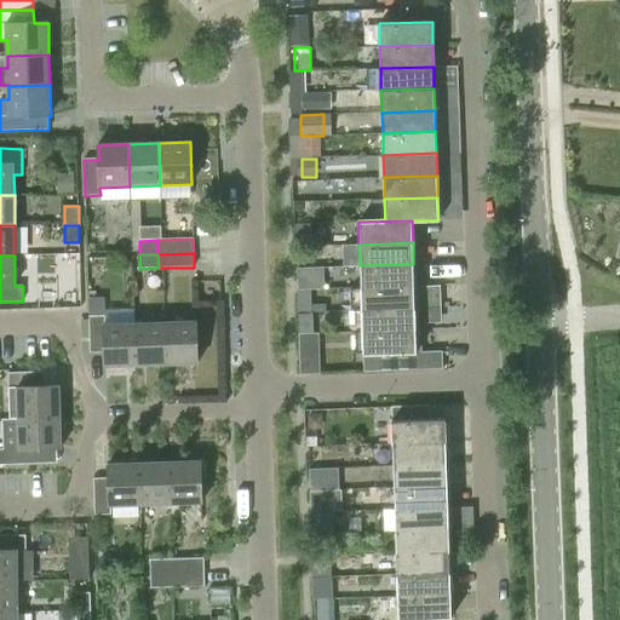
[(360,265),(360,287),(414,286),(413,264),(360,265)]
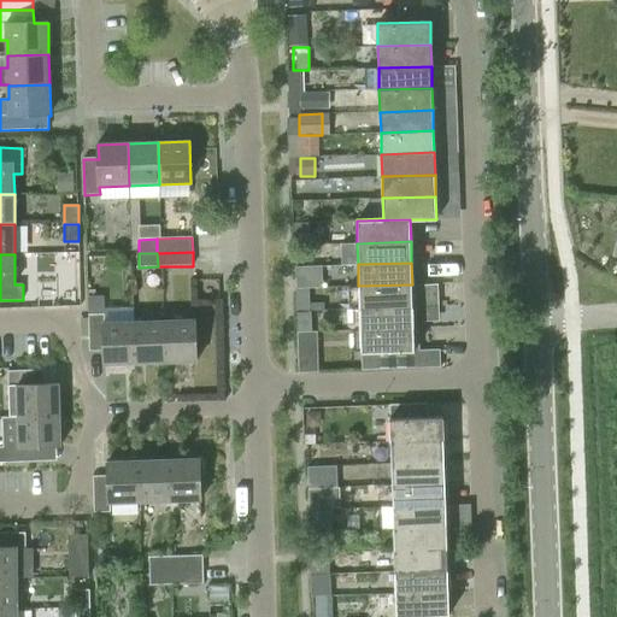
[(304,310),(333,309),(331,265),(301,266),(304,310)]
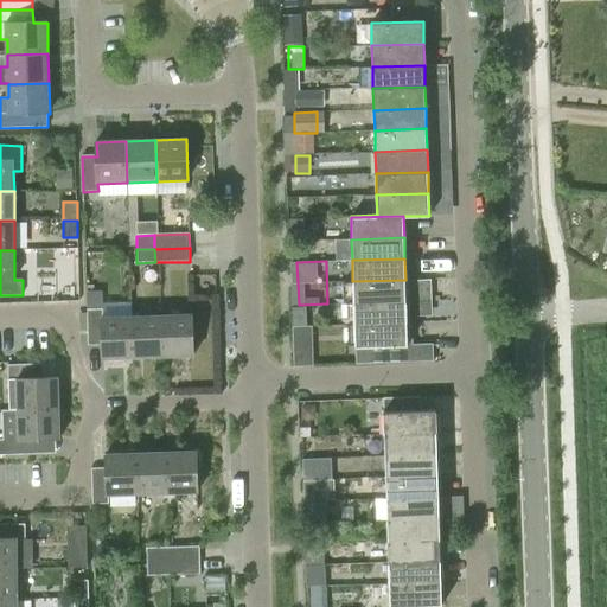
[(406,301),(406,280),(352,281),(342,282),(343,304),(353,304),(406,301)]
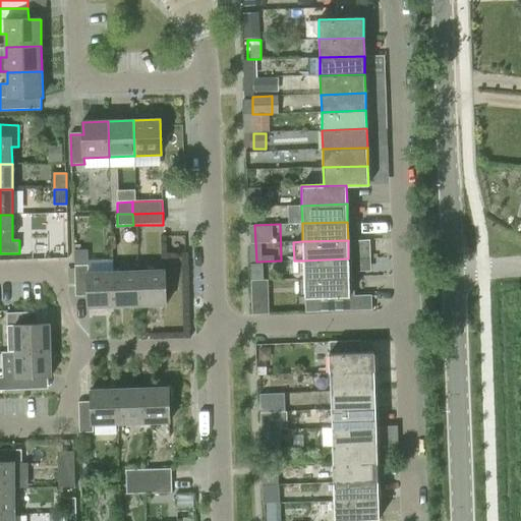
[(303,261),(304,279),(349,277),(348,258),(303,261)]
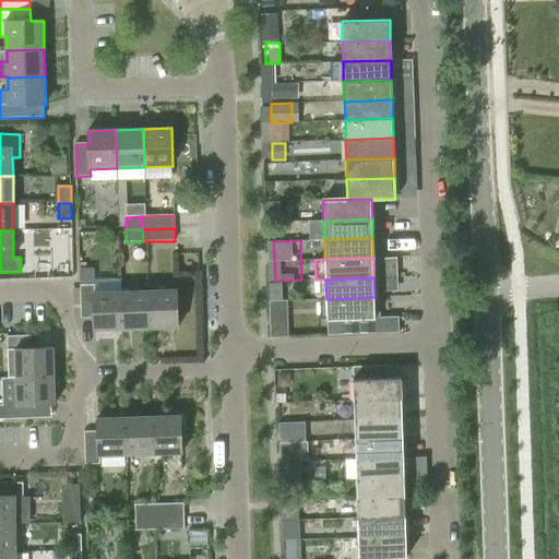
[(292,281),(274,282),(277,335),(295,334),(292,281)]
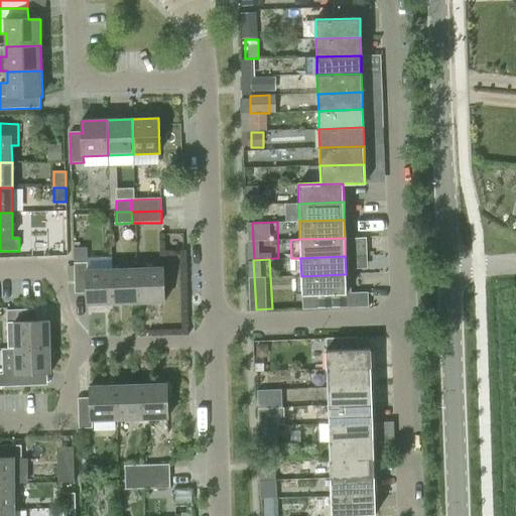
[(113,304),(112,270),(87,271),(87,263),(74,264),(74,294),(87,293),(88,305),(113,304)]
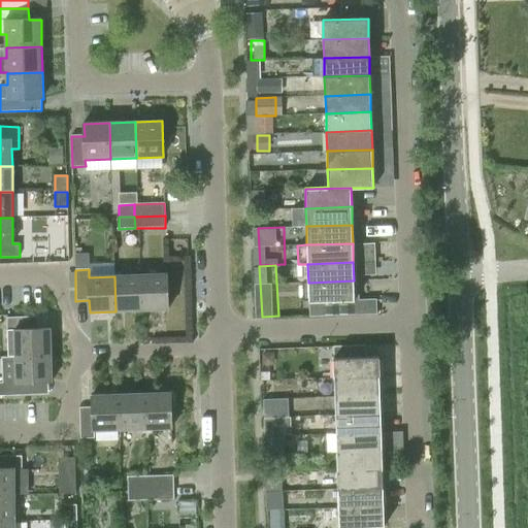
[(167,274),(140,275),(142,310),(168,309),(167,274)]
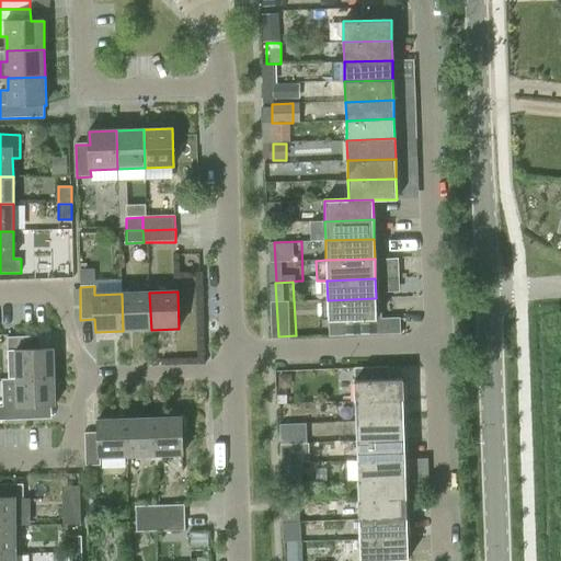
[(149,293),(122,294),(123,331),(151,330),(149,293)]
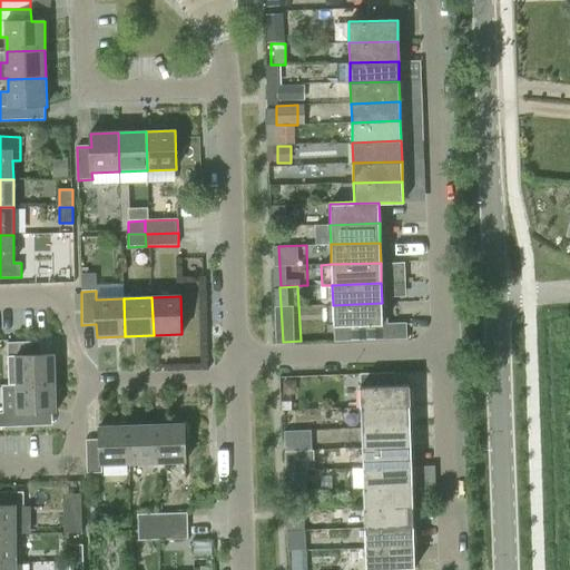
[(382,303),(333,305),(333,325),(350,325),(350,341),(389,341),(387,315),(382,315),(382,303)]
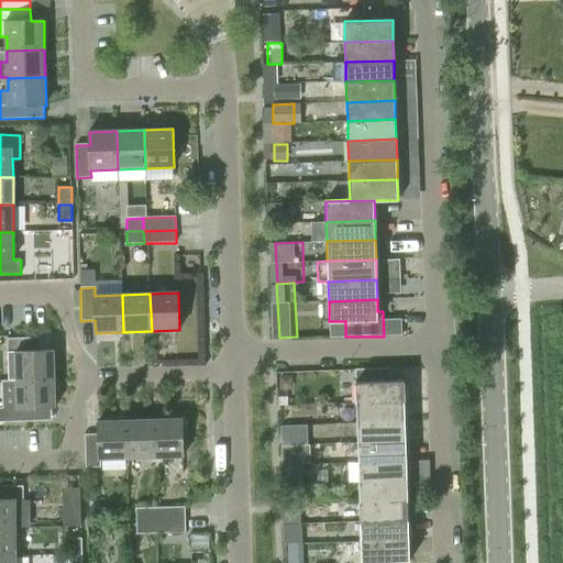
[(17,354),(17,381),(56,379),(55,351),(40,351),(40,338),(7,340),(7,354),(17,354)]
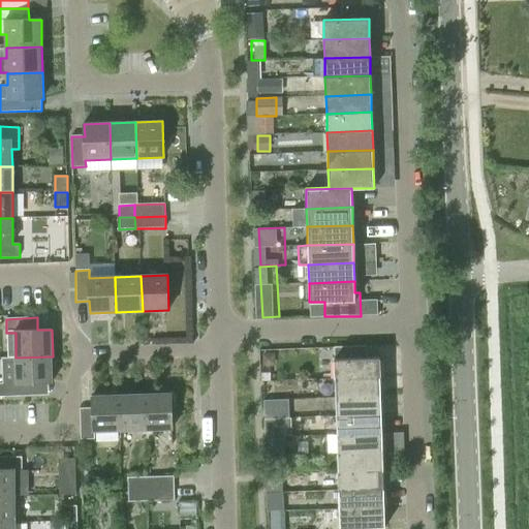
[(367,346),(334,347),(334,359),(335,379),(380,377),(379,356),(367,358),(367,346)]
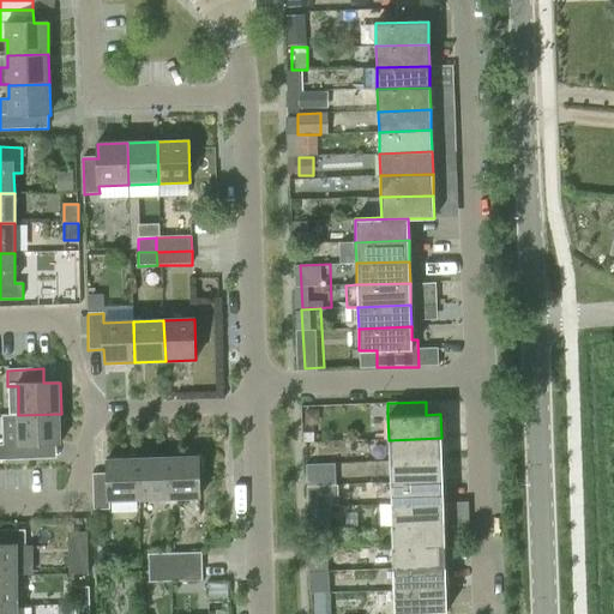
[(62,445),(61,414),(18,415),(19,446),(58,445),(62,445)]
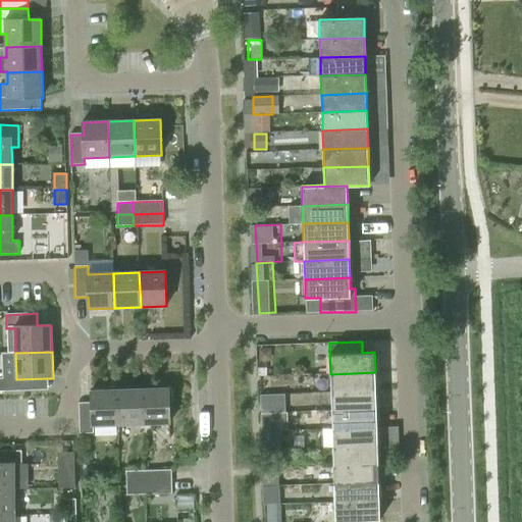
[(375,372),(330,374),(330,393),(376,390),(375,372)]
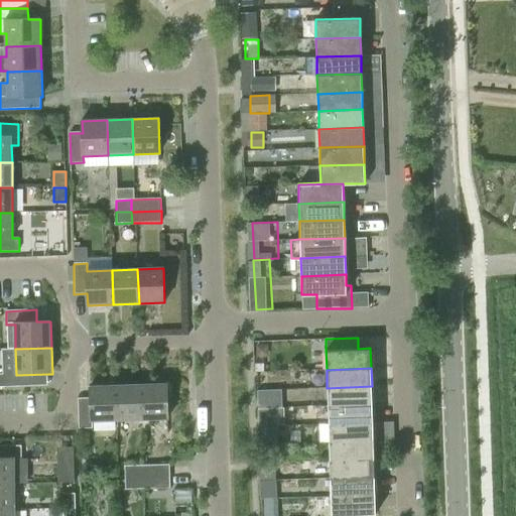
[(167,383),(141,384),(143,420),(168,419),(167,383)]
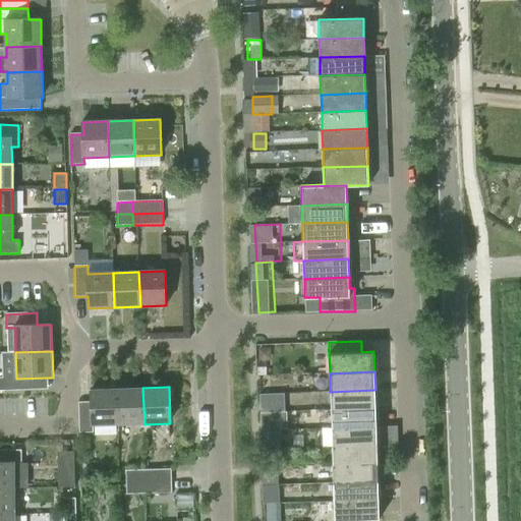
[(142,388),(117,389),(118,425),(145,424),(142,388)]
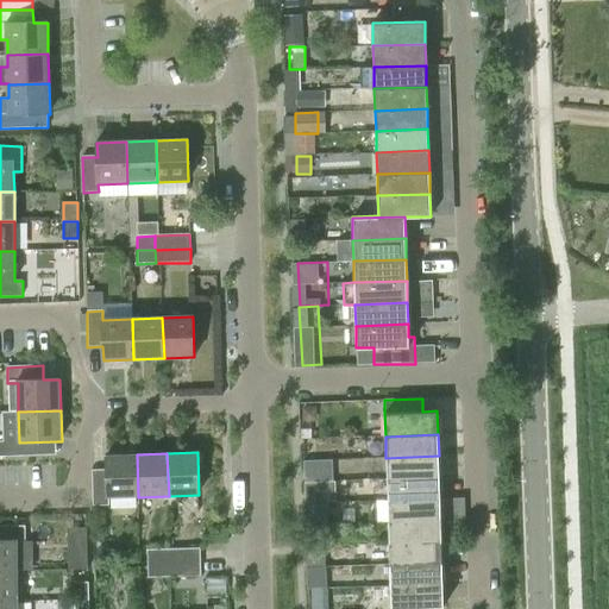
[(138,497),(137,454),(106,456),(107,470),(92,470),(93,506),(108,506),(108,498),(138,497)]
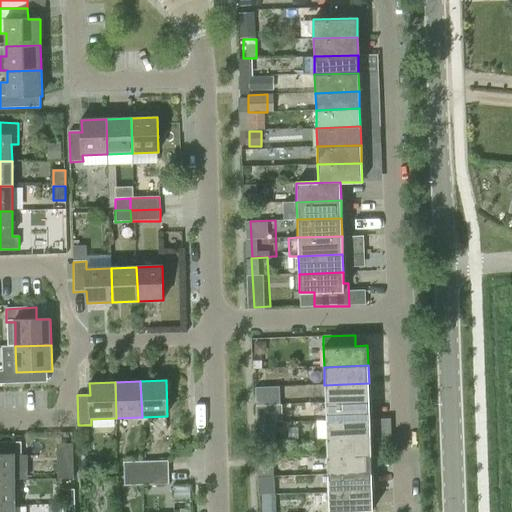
[(324,385),(325,403),(369,401),(369,383),(324,385)]
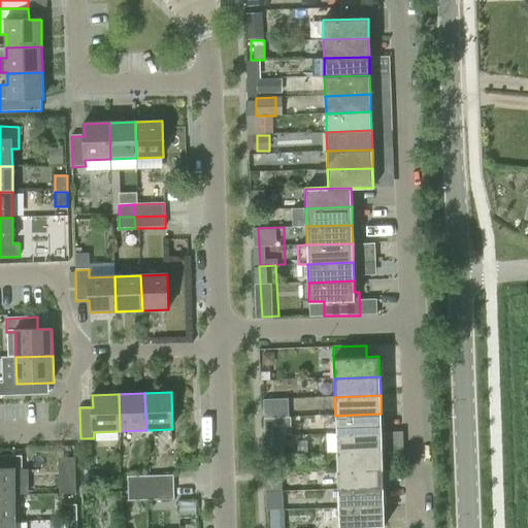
[(295,396),(268,397),(271,448),(298,447),(295,396)]
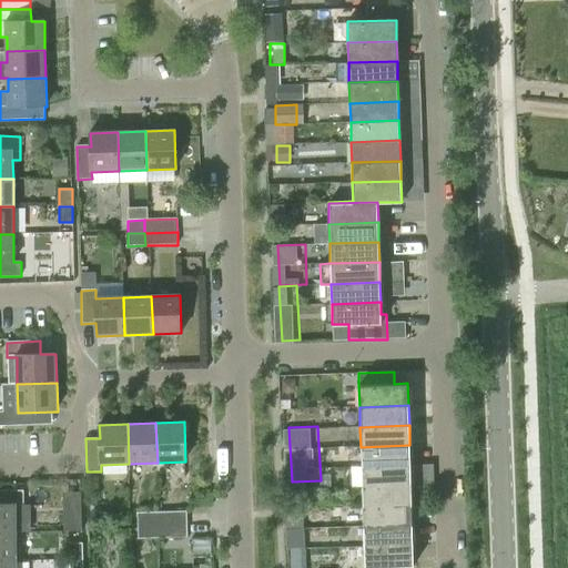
[(361,447),(362,467),(411,465),(409,445),(361,447)]
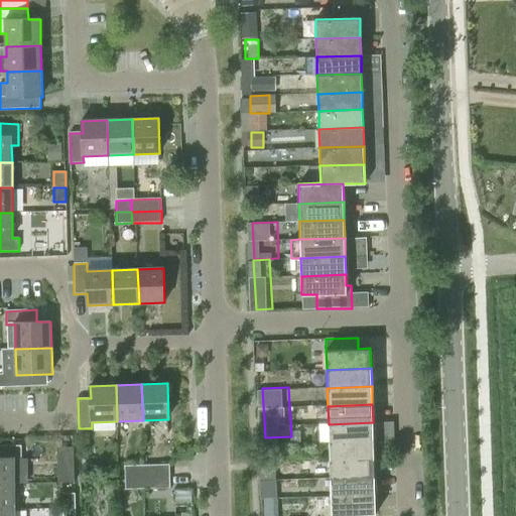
[(329,424),(329,441),(374,440),(373,422),(329,424)]
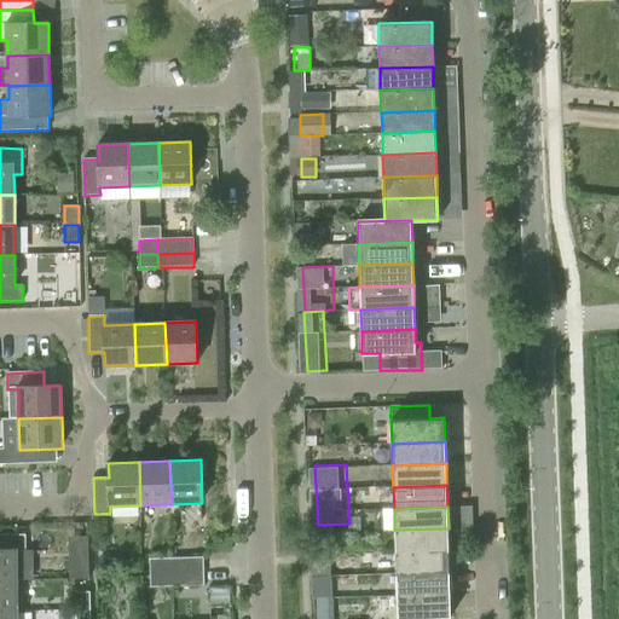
[(394,530),(395,553),(449,551),(449,528),(394,530)]
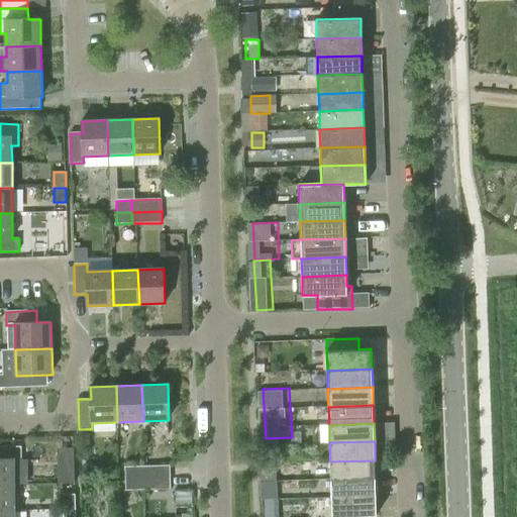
[(0,486),(15,486),(15,460),(21,460),(21,446),(0,446),(0,486)]
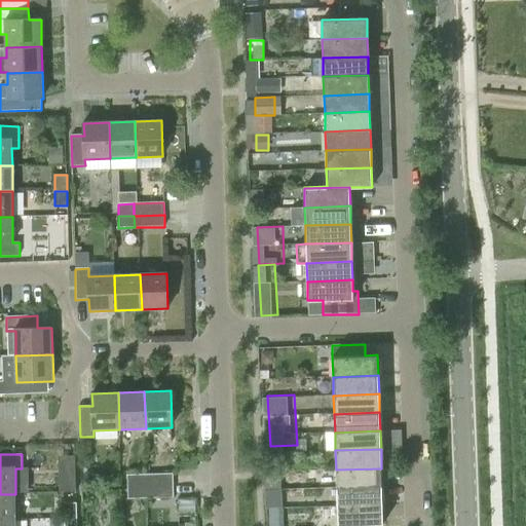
[(66,490),(82,490),(82,457),(67,457),(66,490)]
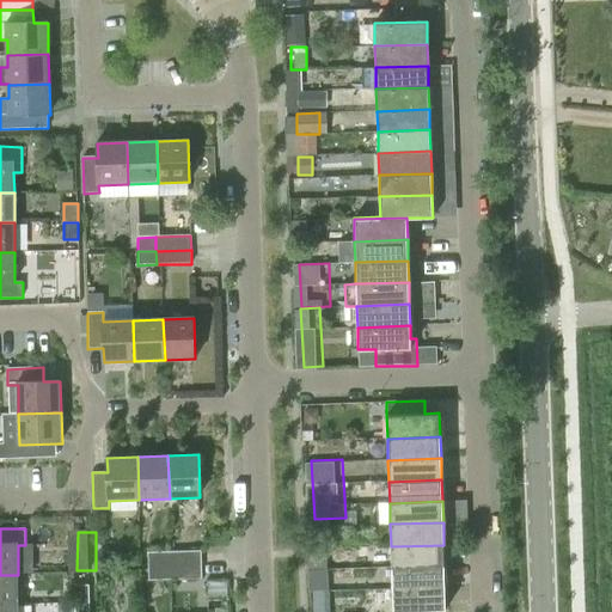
[(391,546),(392,568),(445,565),(444,545),(391,546)]
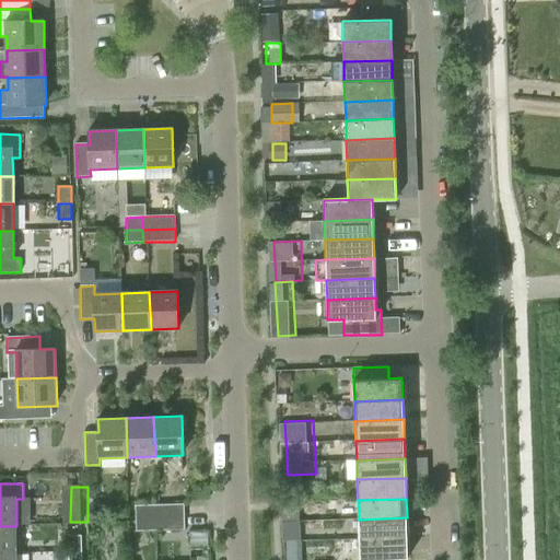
[(184,504),(153,505),(153,518),(184,517),(184,504)]
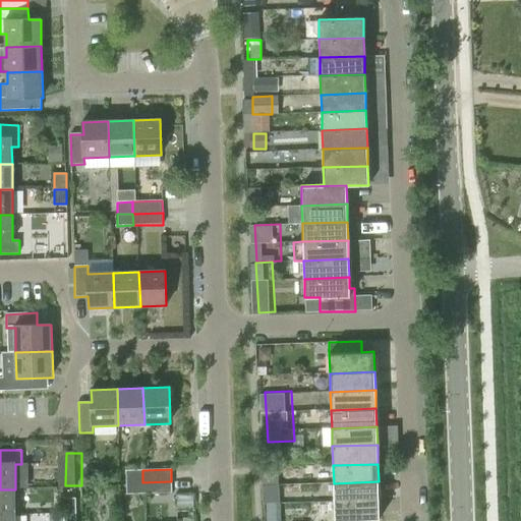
[(126,470),(126,482),(142,482),(142,470),(126,470)]
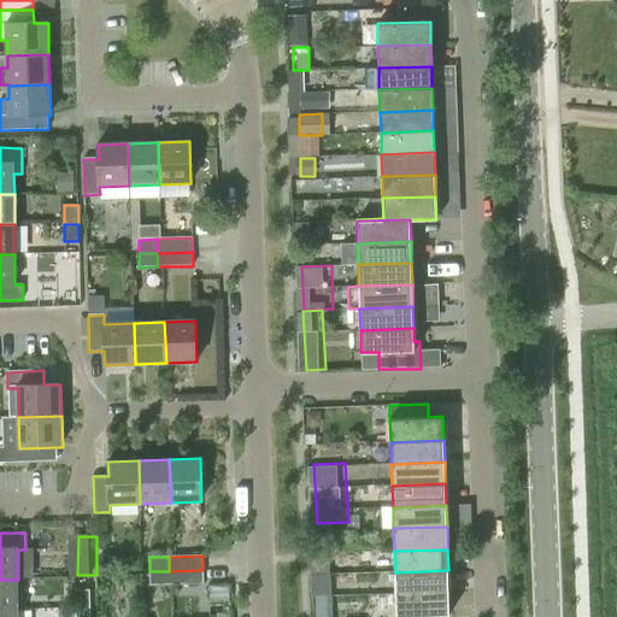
[(203,570),(169,571),(170,585),(204,583),(203,570)]
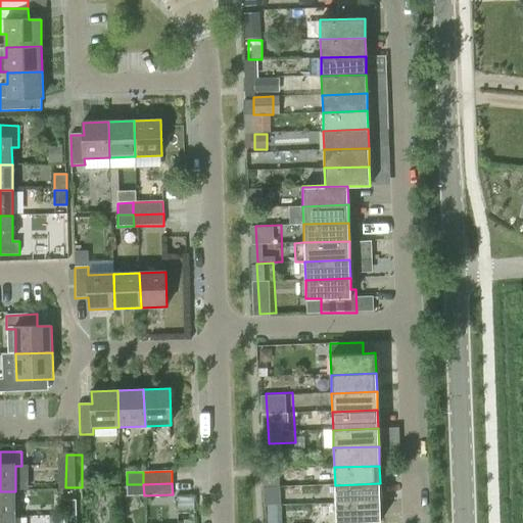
[(335,485),(335,504),(381,503),(380,483),(335,485)]
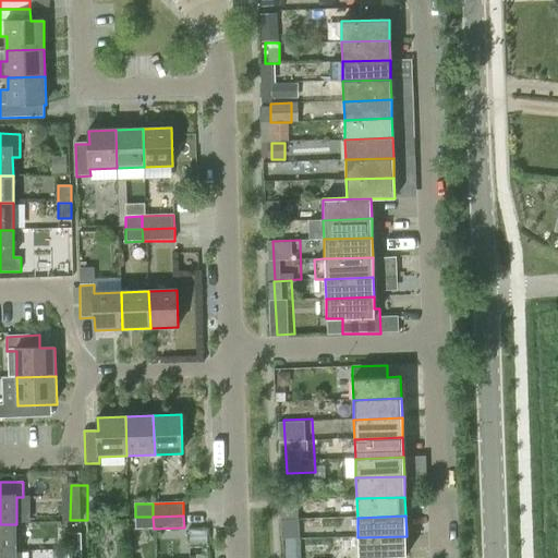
[(153,517),(135,517),(135,529),(154,529),(153,517)]
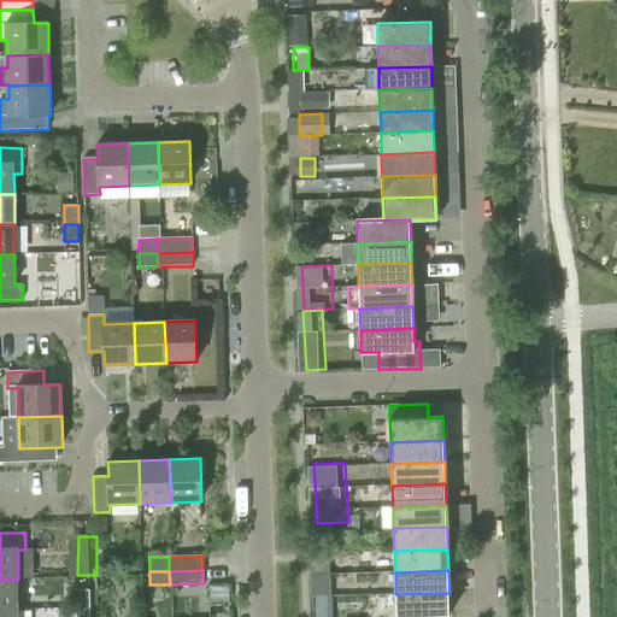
[(0,580),(0,610),(18,610),(18,580),(0,580)]
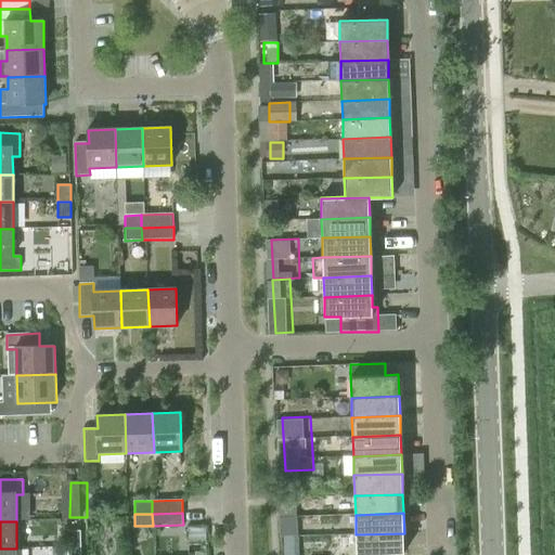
[(80,530),(67,531),(67,549),(81,547),(80,530)]
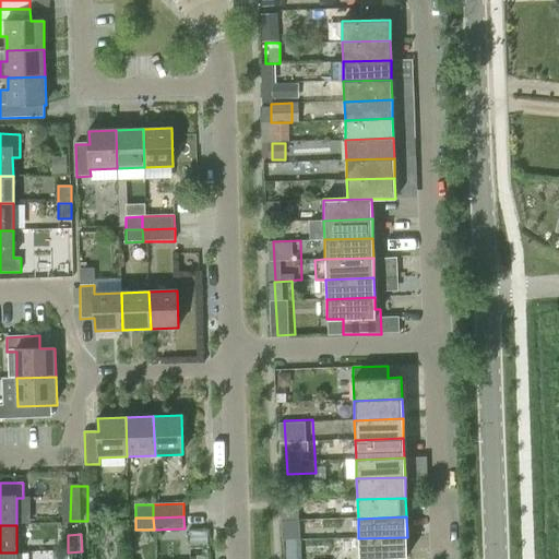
[(407,537),(358,538),(359,558),(358,558),(394,558),(395,558),(407,557),(407,537)]
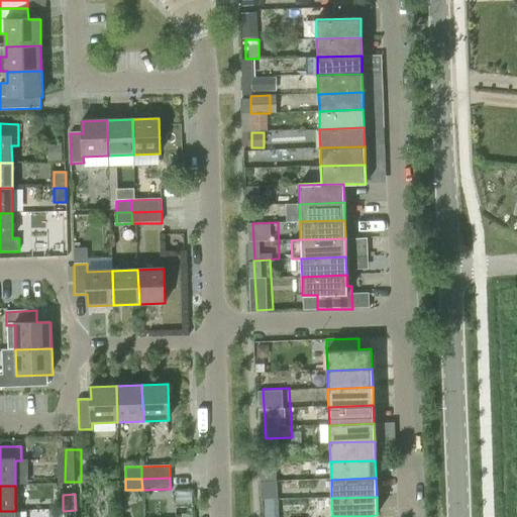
[(264,501),(264,516),(277,516),(277,501),(264,501)]
